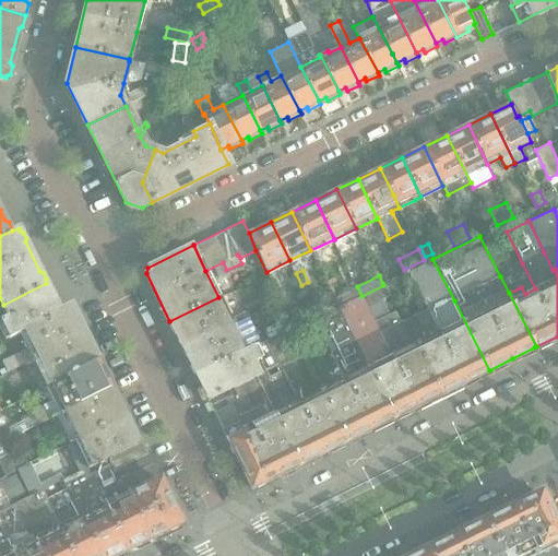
[(340,307),(342,314),(394,417),(417,405),(440,394),(404,319),(402,320),(396,310),(392,312),(390,314),(382,298),(391,294),(384,282),(382,283),(383,285),(361,296),(340,307)]
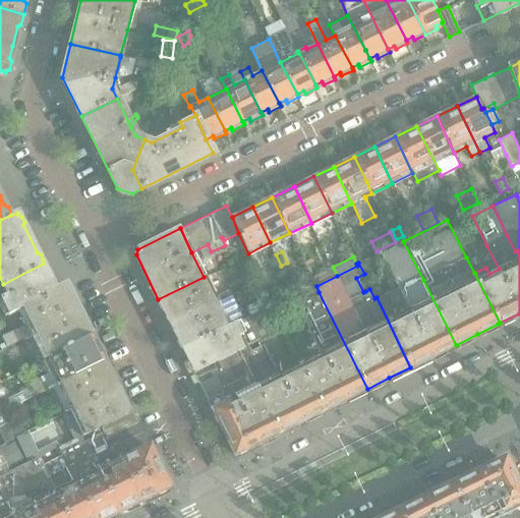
[(56,289),(49,277),(50,273),(47,268),(44,266),(43,264),(3,284),(7,293),(1,296),(7,308),(9,312),(23,306),(56,289)]
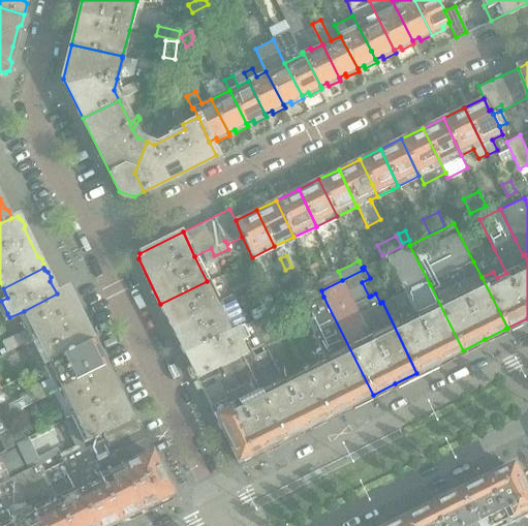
[(338,271),(317,281),(321,290),(342,280),(338,271)]
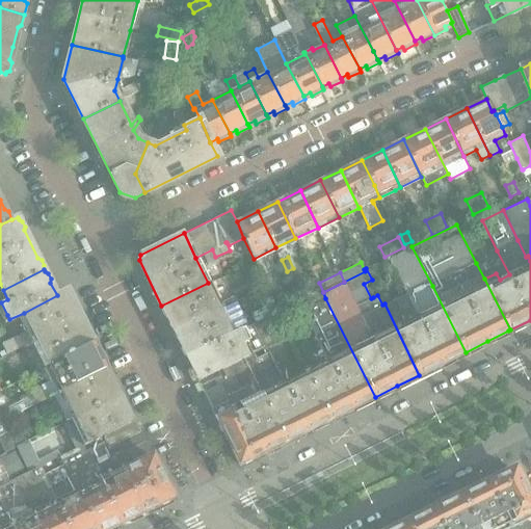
[(233,333),(222,313),(218,303),(208,283),(161,306),(186,355),(233,333)]
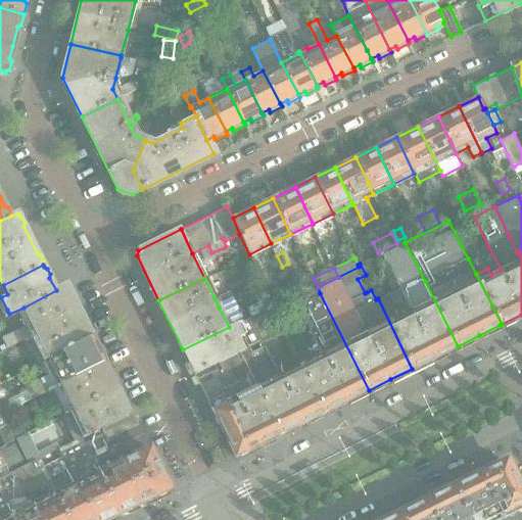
[(400,287),(378,298),(412,369),(435,358),(458,346),(425,281),(402,292),(400,287)]
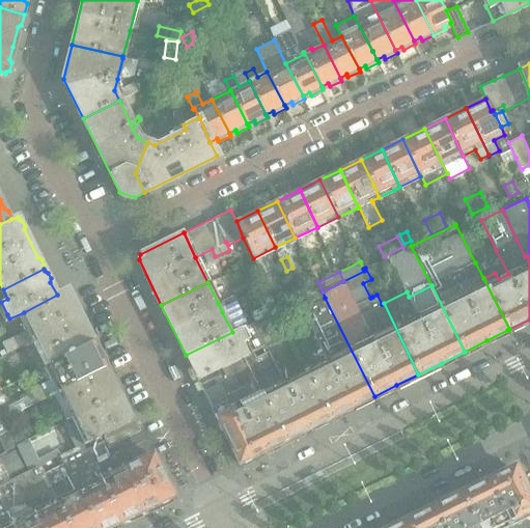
[(87,331),(82,320),(73,301),(74,298),(72,293),(68,292),(67,289),(57,295),(24,312),(31,327),(2,341),(7,353),(18,348),(36,338),(50,363),(95,340),(91,332),(87,331)]
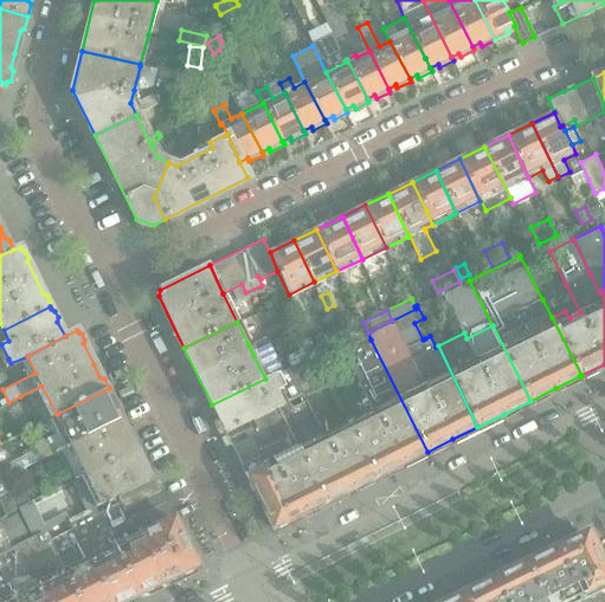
[(266,335),(253,342),(257,348),(270,342),(266,335)]
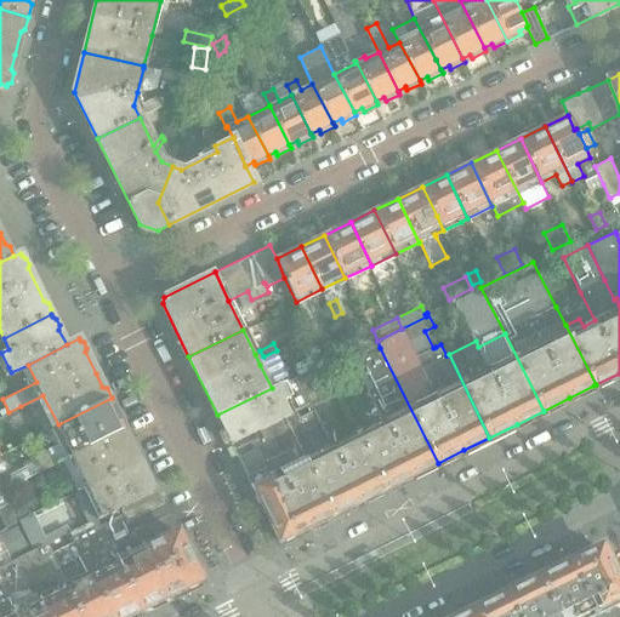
[(380,348),(354,360),(386,424),(359,436),(386,489),(411,476),(438,463),(380,348)]
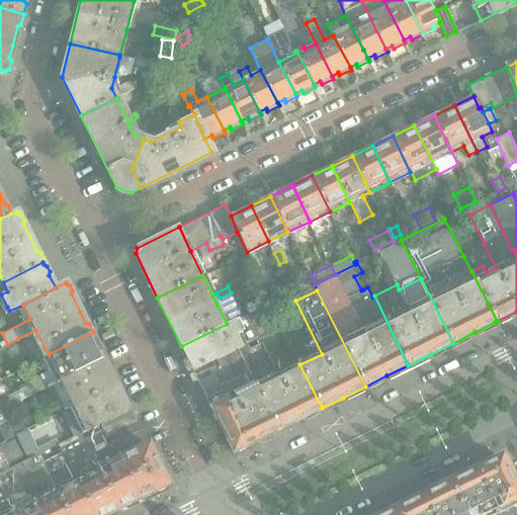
[(280,327),(273,312),(269,303),(227,324),(181,346),(193,370),(214,360),(247,344),(280,327)]
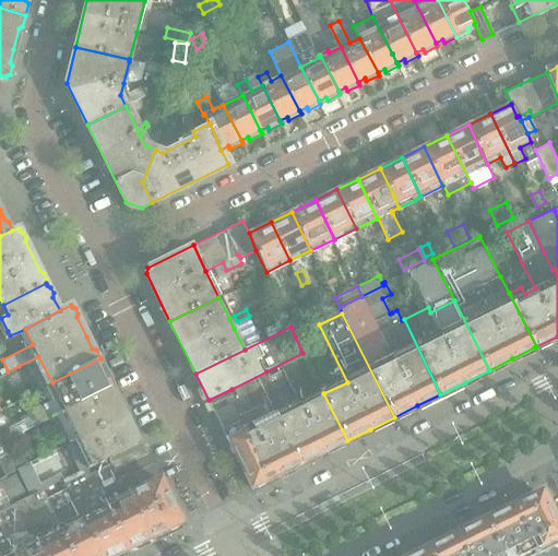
[(119,403),(114,391),(104,371),(105,367),(101,358),(52,382),(59,397),(43,404),(45,409),(24,420),(27,428),(66,410),(80,437),(128,413),(123,404),(119,403)]
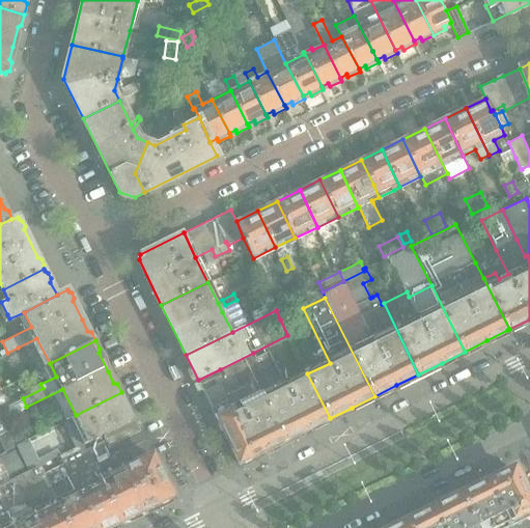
[(262,396),(285,385),(269,352),(255,358),(253,353),(220,369),(226,381),(204,391),(217,418),(262,396)]
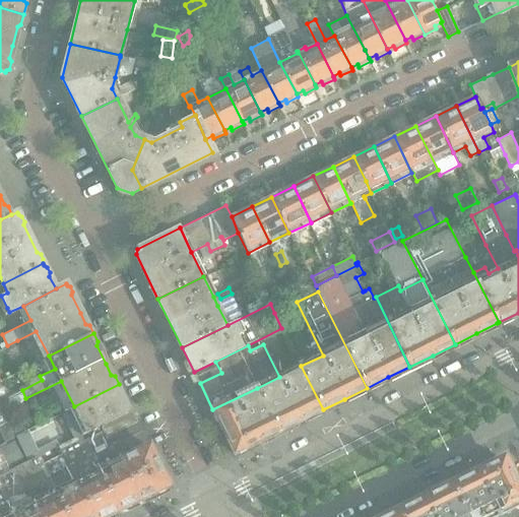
[(221,373),(215,362),(194,372),(200,383),(221,373)]
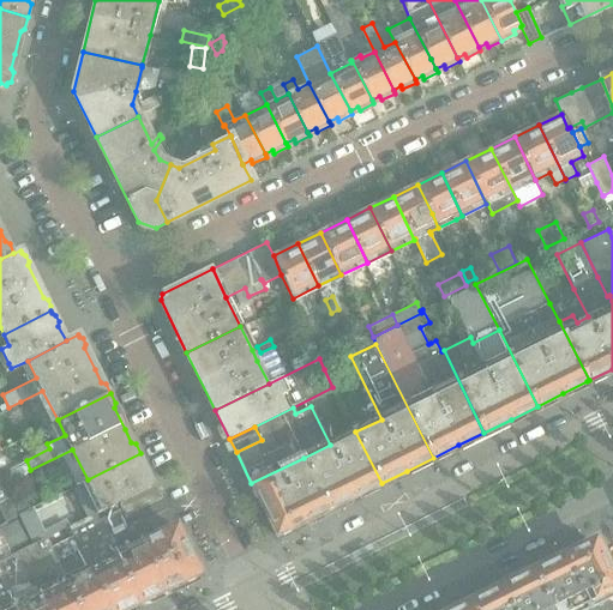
[(382,483),(355,432),(330,445),(304,458),(329,509),(382,483)]
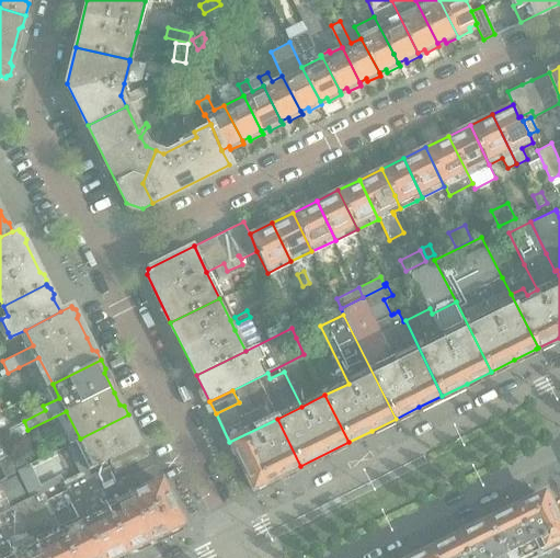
[(139,443),(137,439),(132,428),(133,423),(128,414),(80,439),(93,466),(111,457),(139,443)]
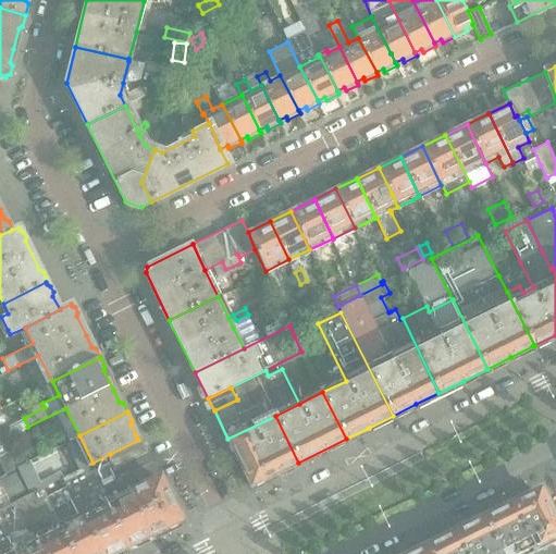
[(298,463),(275,416),(227,439),(251,485),(298,463)]
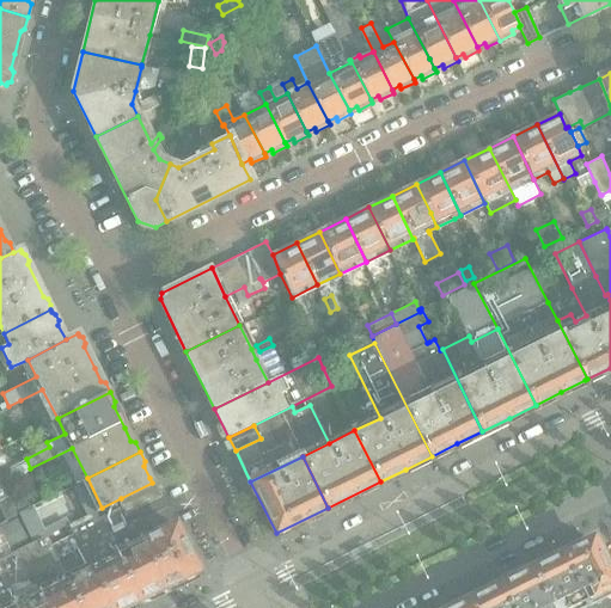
[(13,474),(8,464),(0,466),(0,479),(0,480),(13,474)]
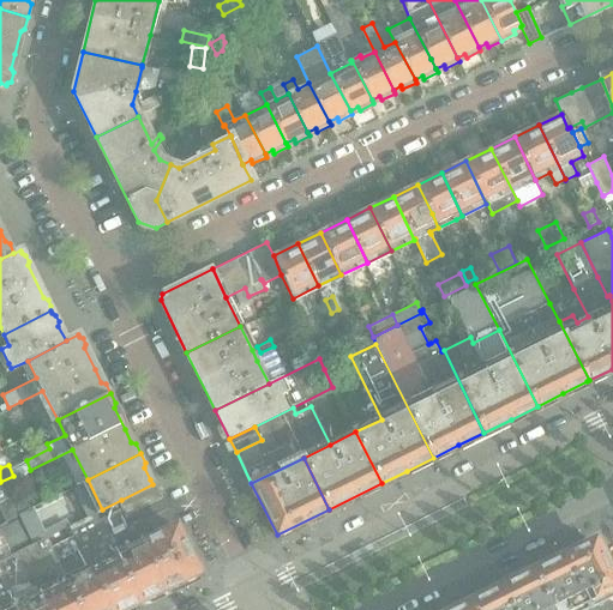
[(128,514),(162,497),(155,483),(154,484),(152,484),(121,500),(128,514)]
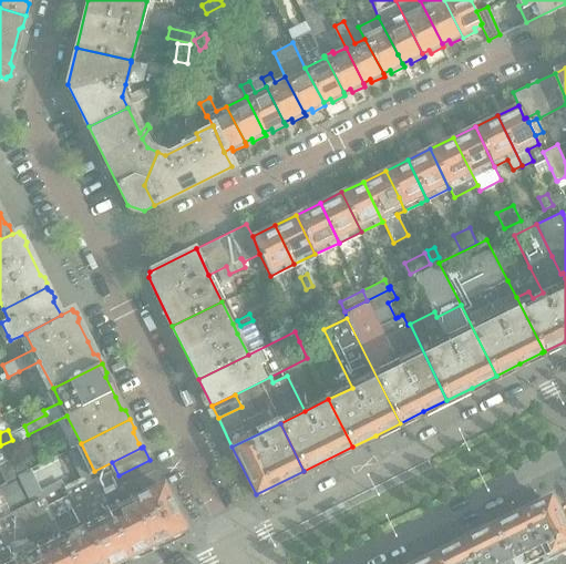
[(16,477),(10,467),(0,471),(6,481),(16,477)]
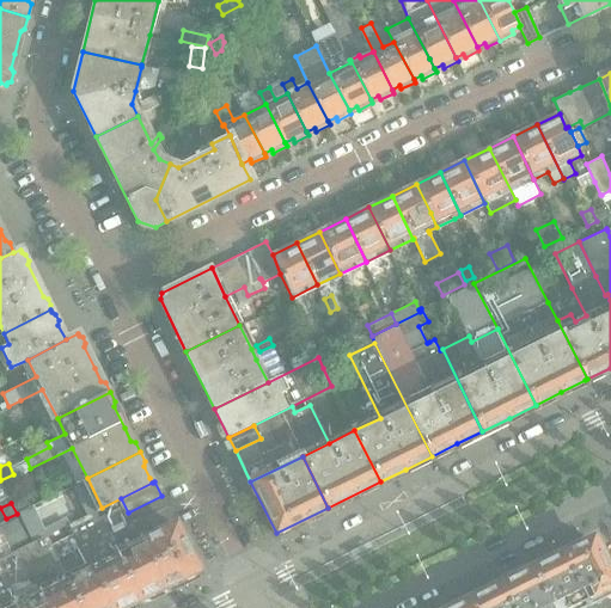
[(124,607),(167,587),(142,539),(141,540),(133,523),(108,536),(98,517),(105,514),(102,508),(69,524),(73,534),(111,607),(124,607)]
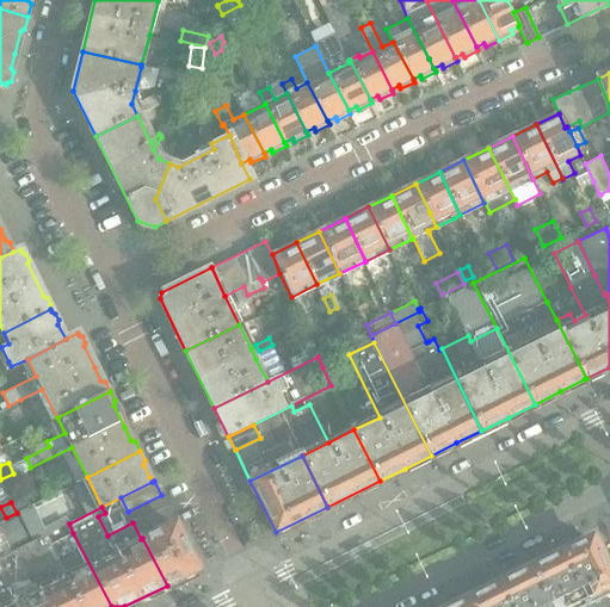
[(38,519),(34,511),(25,514),(29,524),(38,519)]
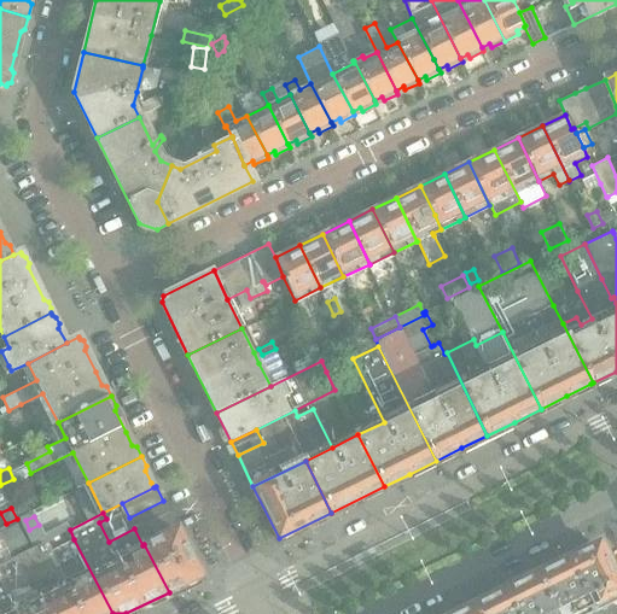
[(30,547),(17,522),(1,531),(15,555),(30,547)]
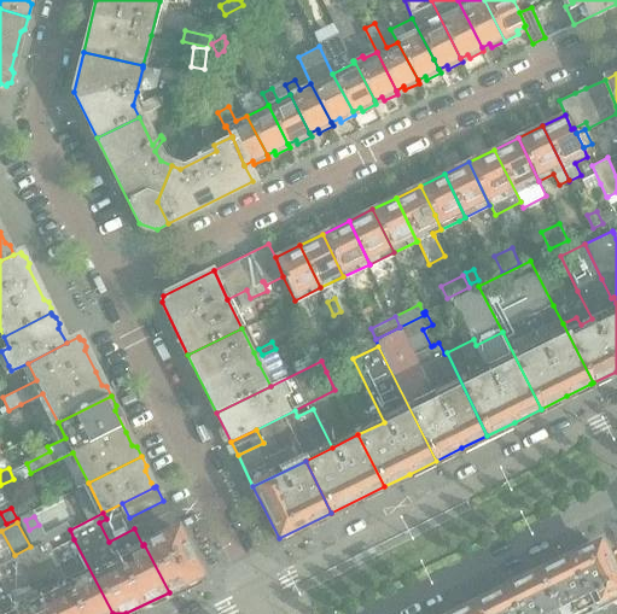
[(201,577),(176,528),(144,544),(169,592),(180,588),(201,577)]
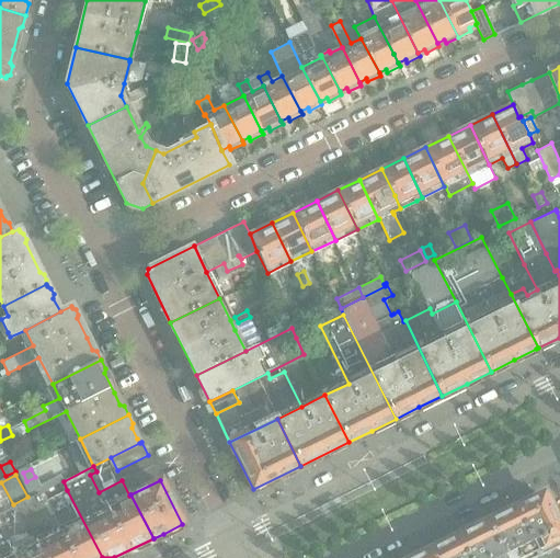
[(102,557),(67,490),(44,501),(40,493),(15,504),(42,557),(102,557)]
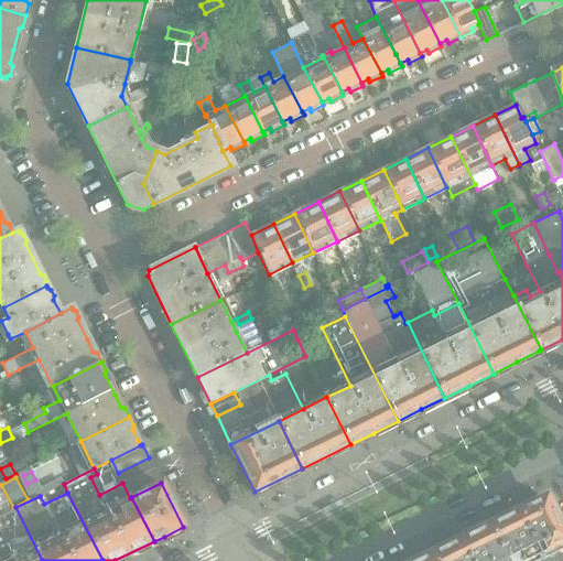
[(562,527),(549,498),(543,496),(488,524),(506,560),(542,560),(541,559),(562,548),(562,527)]
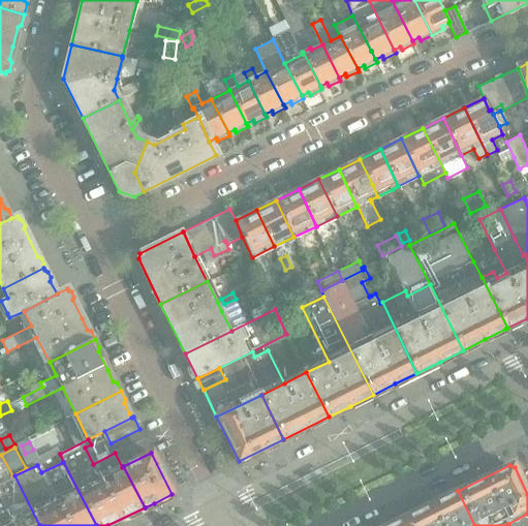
[(39,525),(14,475),(0,483),(0,502),(0,525),(39,525)]
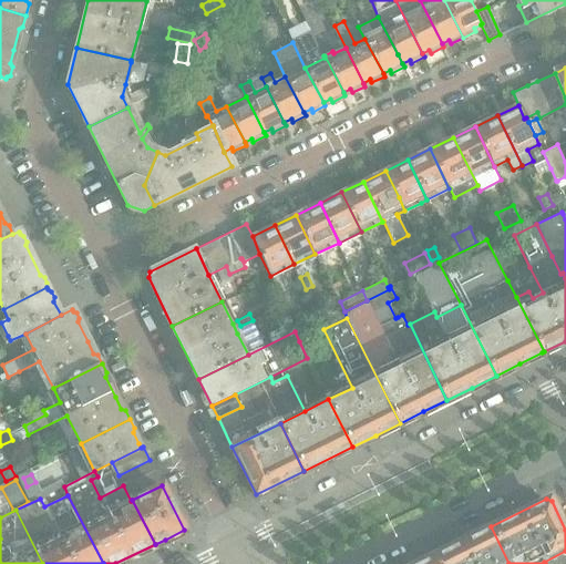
[(508,563),(491,526),(431,556),(434,563),(508,563)]
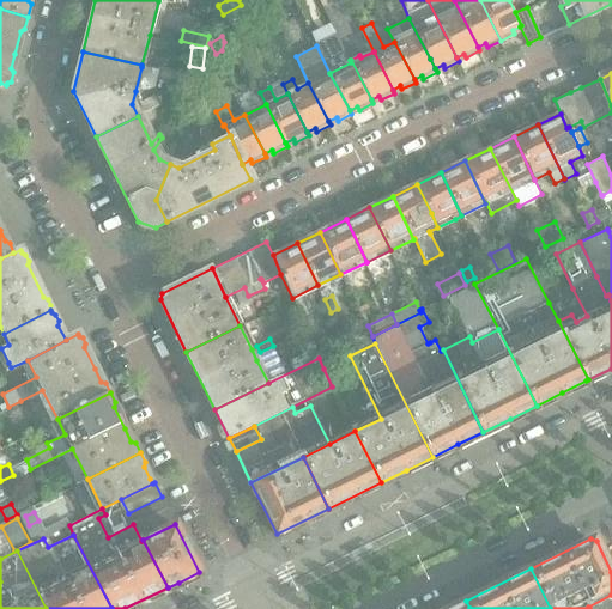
[(611,595),(588,607),(589,608),(611,608),(611,595)]
